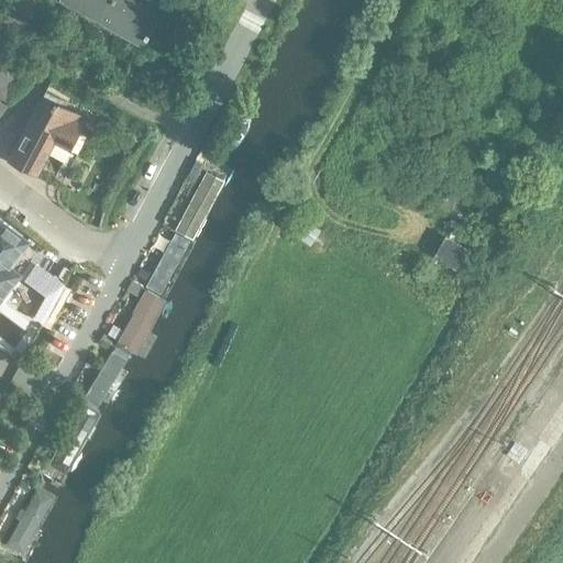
[(59,0),(58,2),(75,11),(135,44),(153,12),(130,0),(59,0)]
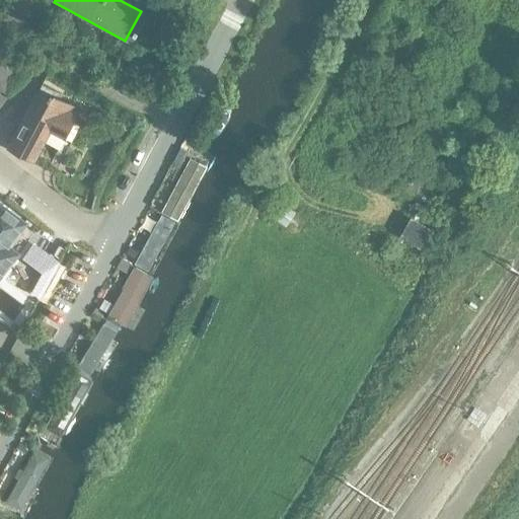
[(0,101),(22,73),(0,56),(0,101)]
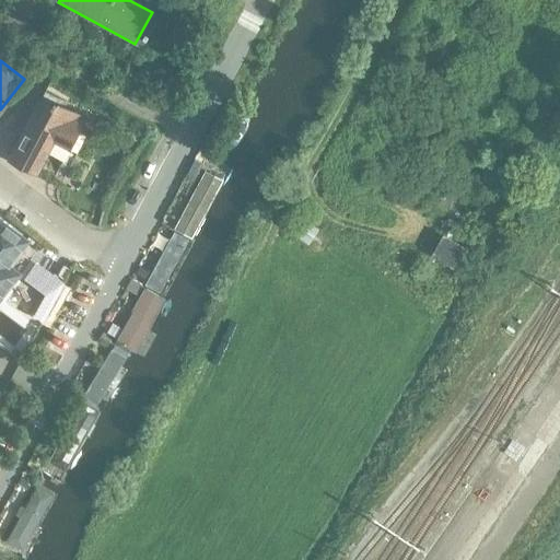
[(67,163),(83,131),(76,128),(82,116),(61,105),(65,101),(42,89),(6,158),(33,172),(44,151),(67,163)]
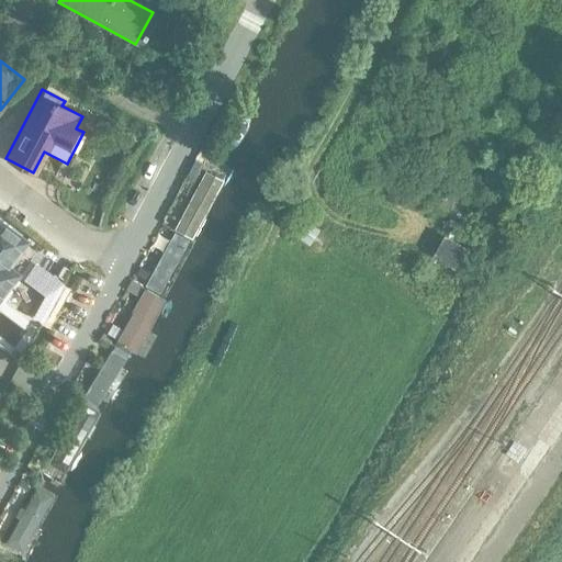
[(164,220),(194,237),(231,169),(198,153),(164,220)]
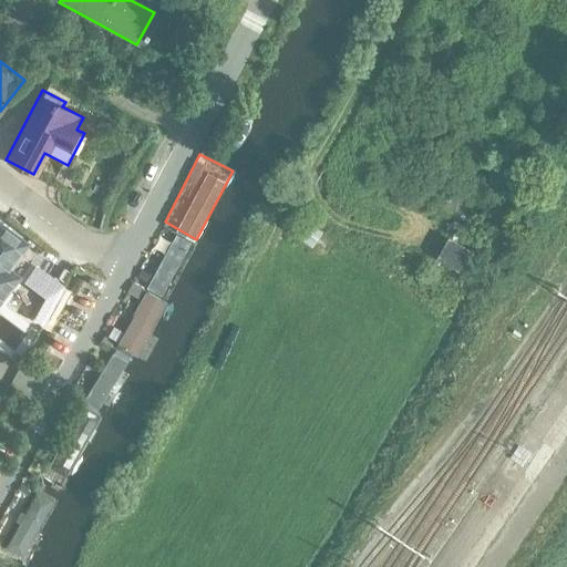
[(196,243),(164,224),(133,280),(166,300),(196,243)]
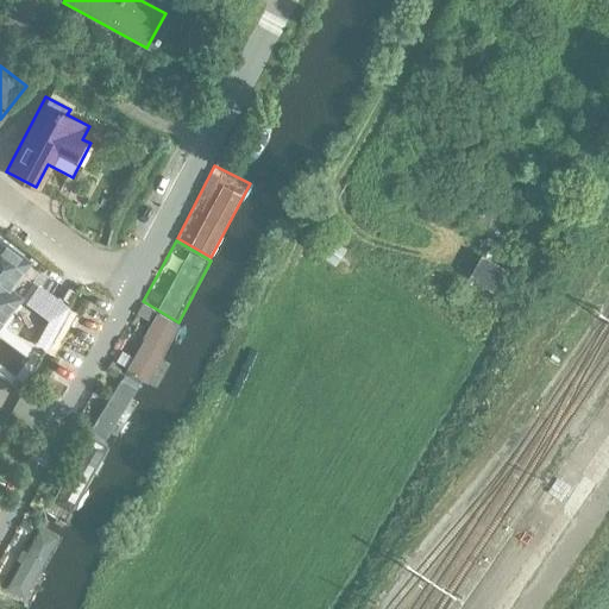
[(0,303),(0,288),(22,261),(0,245),(0,312),(4,307),(0,303)]
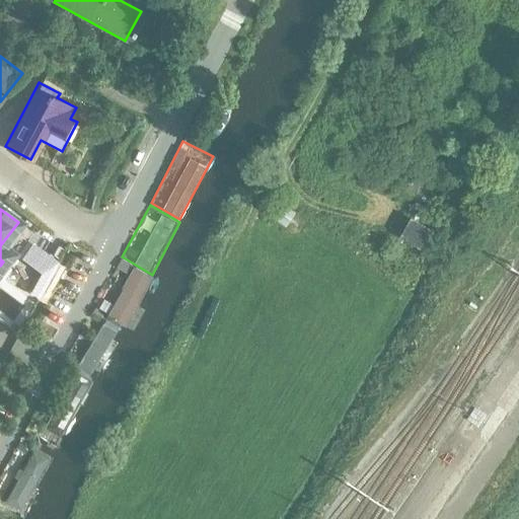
[(399,235),(420,247),(431,228),(411,216),(399,235)]
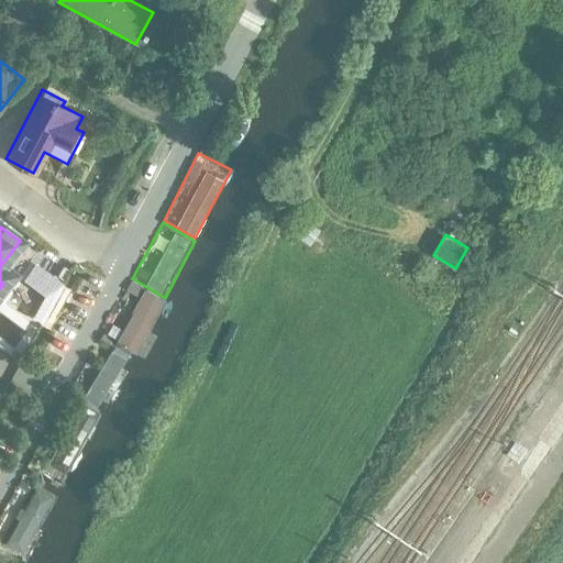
[(99,334),(136,354),(166,301),(131,282),(99,334)]
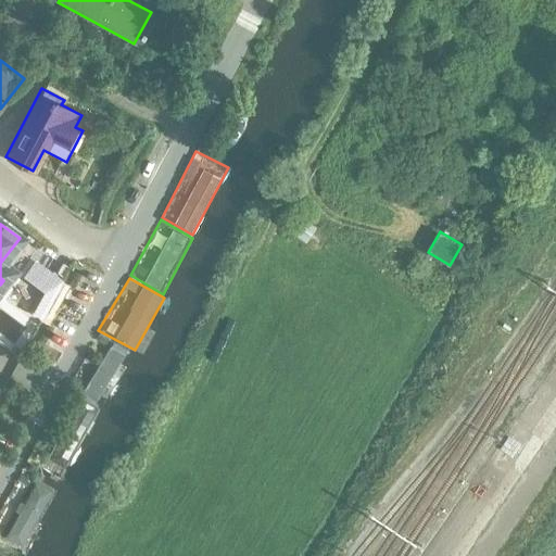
[(66,387),(95,402),(123,353),(93,337),(66,387)]
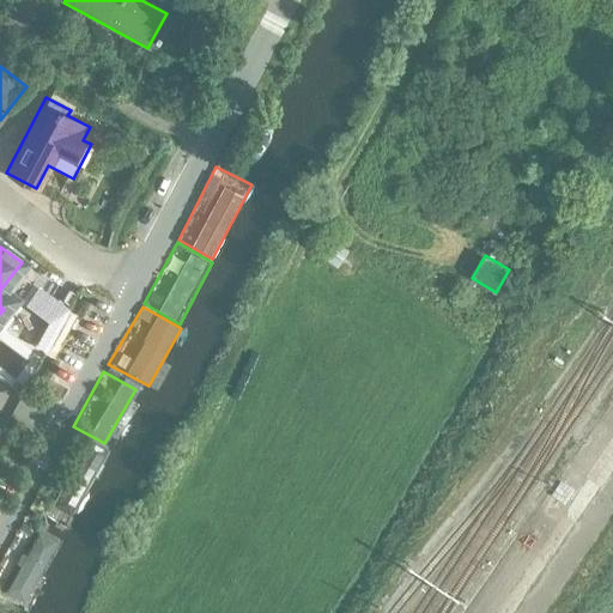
[(32,496),(68,517),(107,449),(72,429),(32,496)]
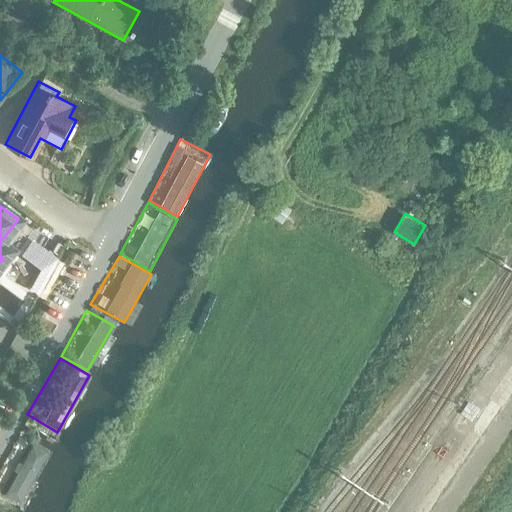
[(0,465),(0,492),(19,503),(48,453),(16,435),(0,465)]
